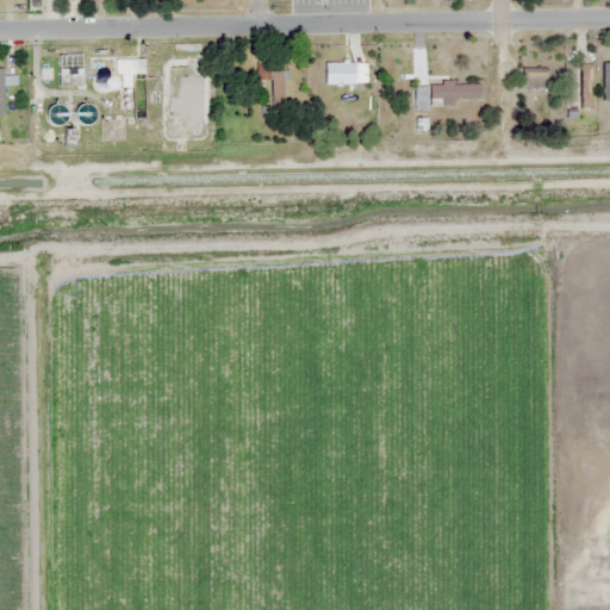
[(144,61),(117,60),(116,72),(144,73),(144,61)]
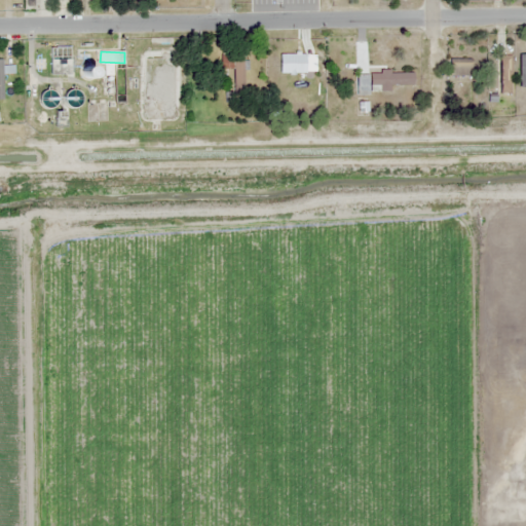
[(525,53),(517,54),(517,87),(525,86),(525,53)]
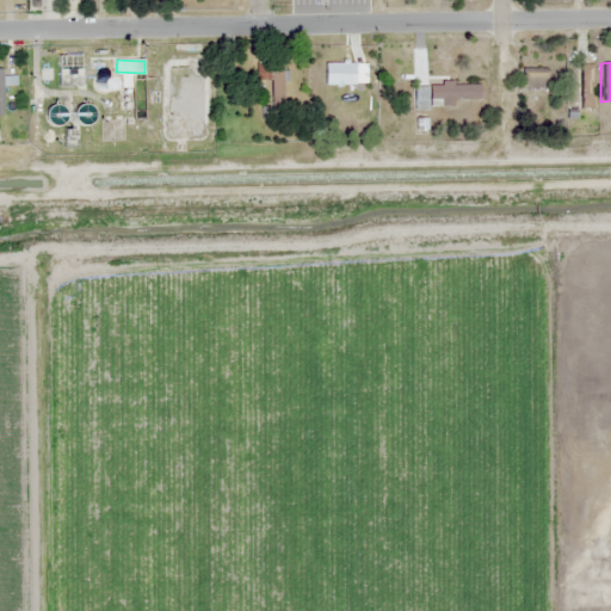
[(272,79),(272,111),(283,111),(283,63),(258,63),(258,79),(272,79)]
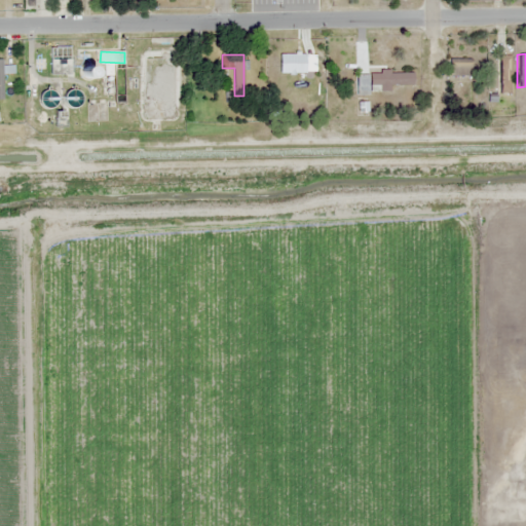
[(280,54),(280,73),(306,73),(306,54),(280,54)]
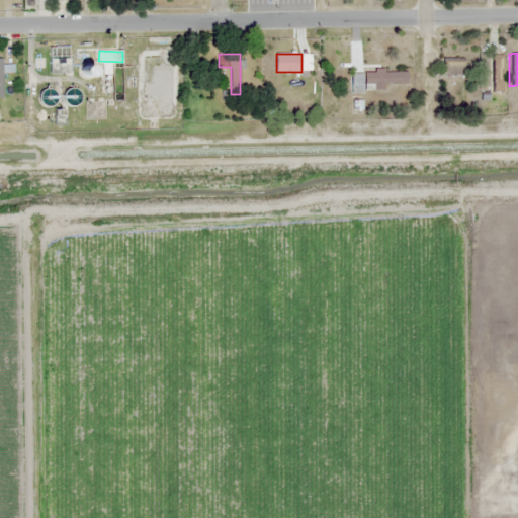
[(462,57),(441,57),(441,75),(462,75),(462,57)]
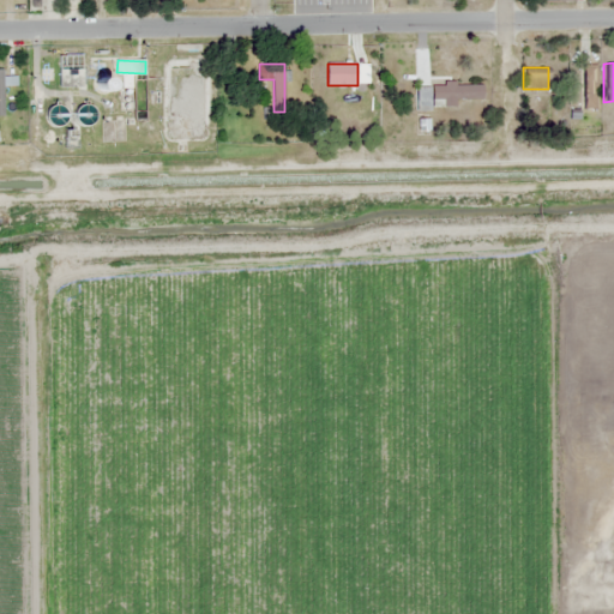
[(567,107),(581,107),(581,70),(567,70),(567,107)]
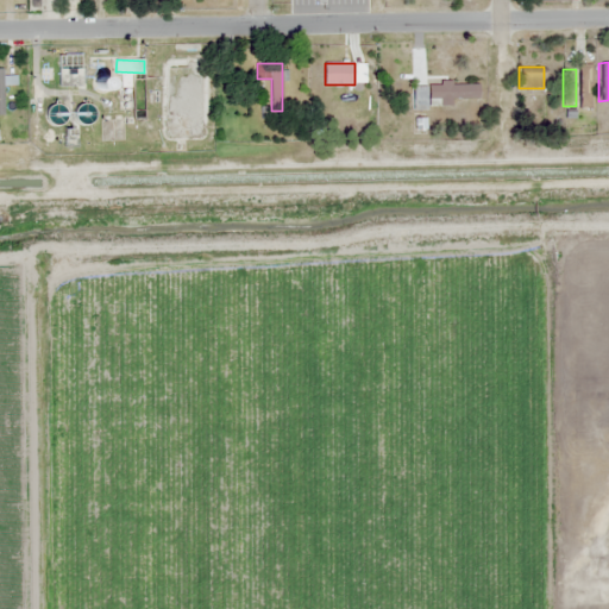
[(452,99),(477,99),(477,83),(427,83),(427,105),(452,105),(452,99)]
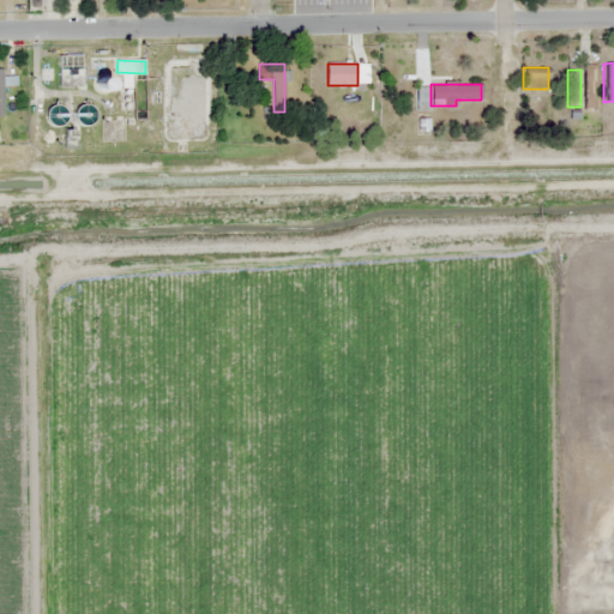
[(67,106),(49,107),(52,125),(68,122),(67,106)]
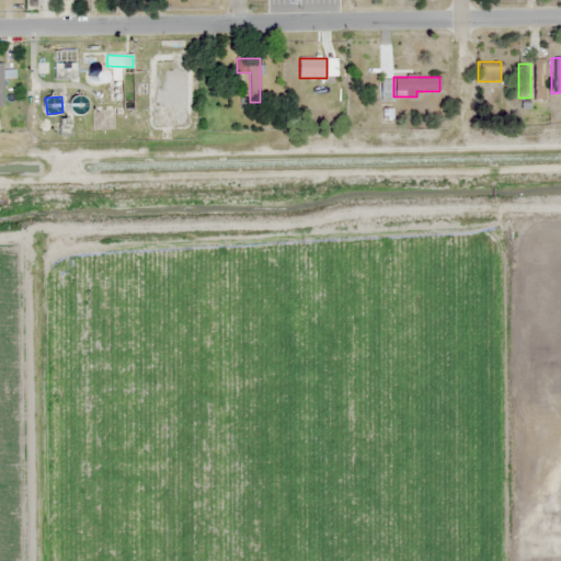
All buildings are outlined.
